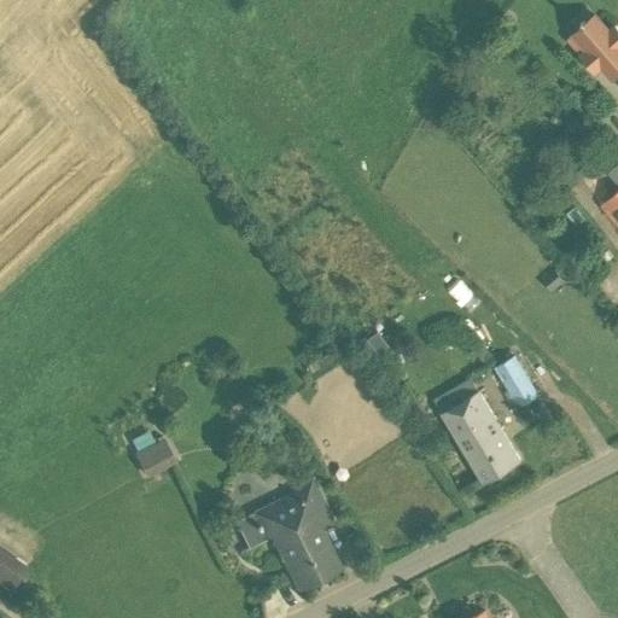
[(610,31),(595,13),(586,22),(583,19),(581,23),(582,24),(572,33),(588,50),(581,56),(594,71),(601,66),(612,80),(617,74),(617,28),(616,25),(610,31)]
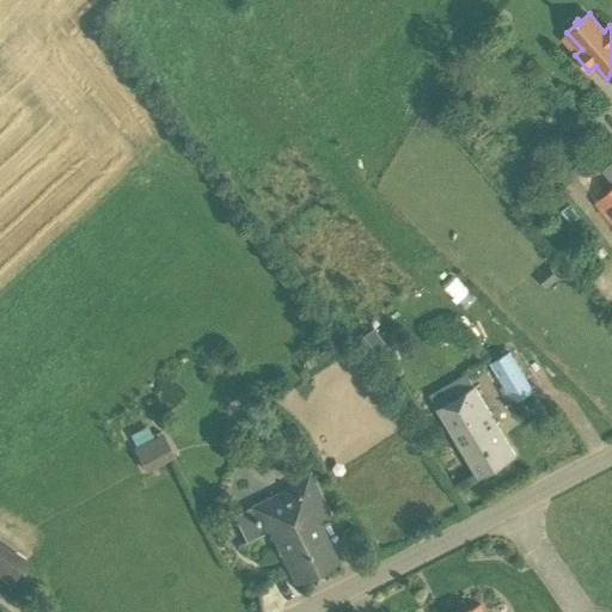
[(580,123),(570,112),(560,123),(569,133),(580,123)]
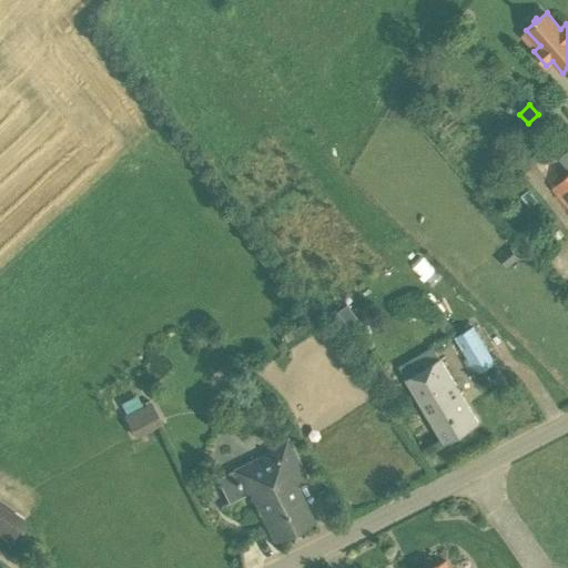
[(567,209),(567,174),(551,189),(567,209)]
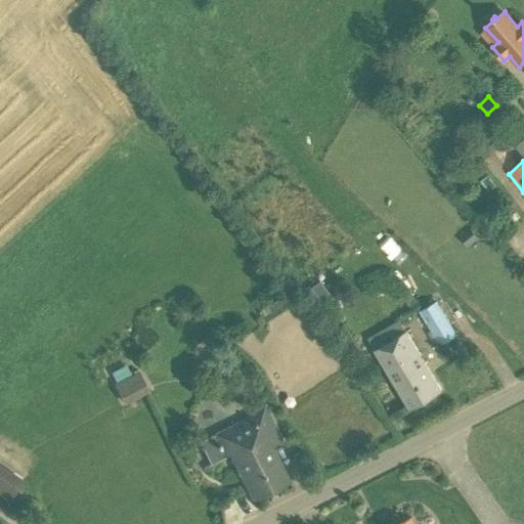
[(470,228),(460,236),(468,247),(478,238),(470,228)]
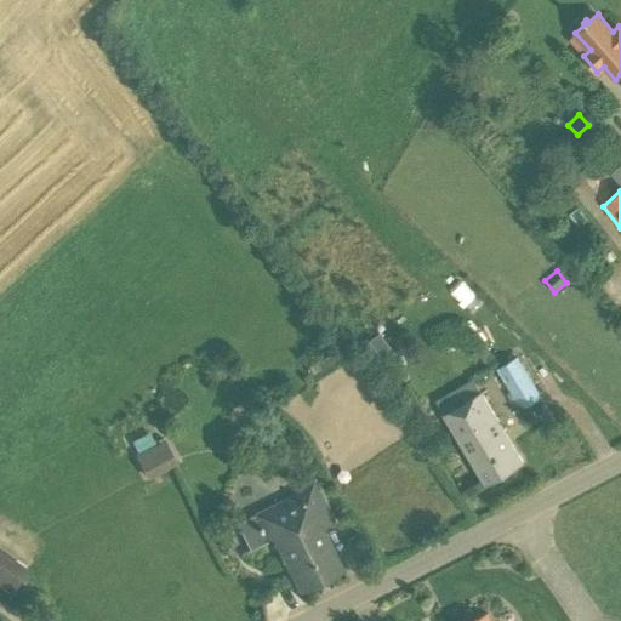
[(368,342),(355,351),(368,366),(380,357),(368,342)]
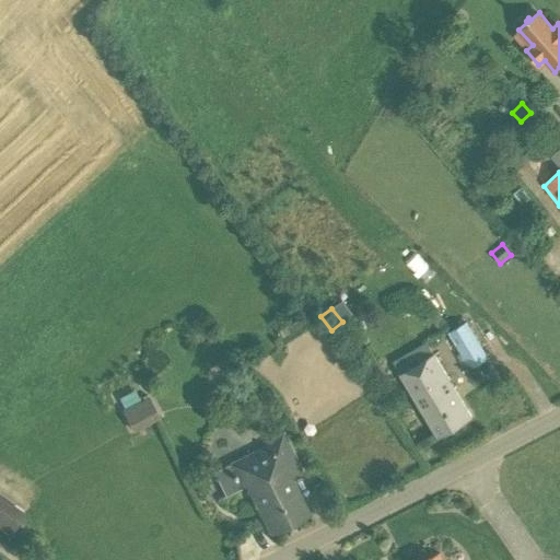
[(469,369),(488,358),(466,322),(447,333),(459,353),(456,356),(464,368),(467,365),(469,369)]
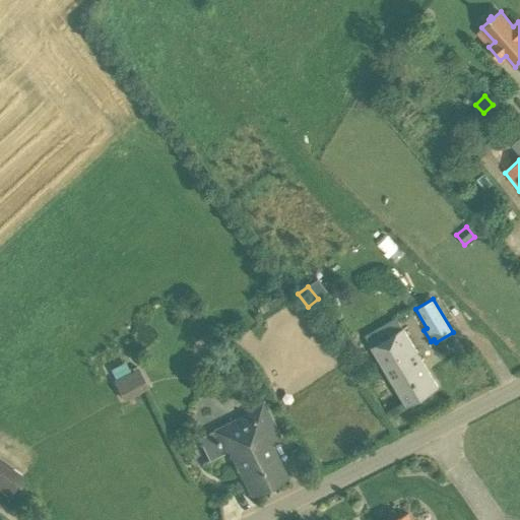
[(406,404),(437,386),(402,328),(372,346),(406,404)]
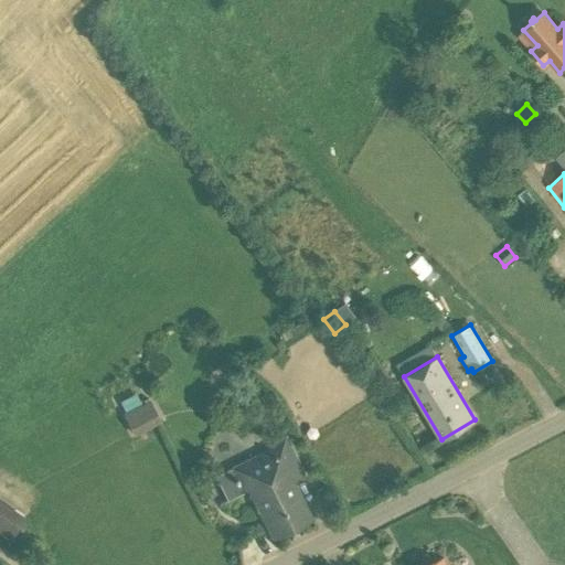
[(141,404),(136,393),(119,401),(126,412),(124,413),(132,428),(158,416),(149,400),(141,404)]
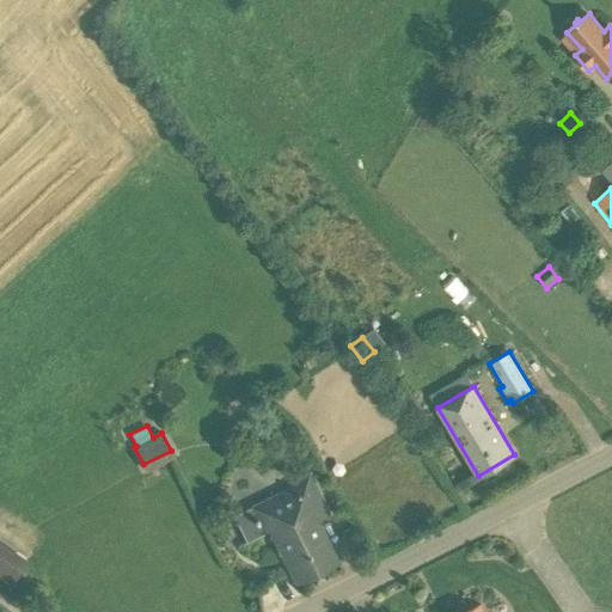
[(251,507),(233,515),(246,543),(270,531),(294,581),(338,561),(318,519),(330,513),(316,482),(280,499),(277,493),(251,506),(251,507)]
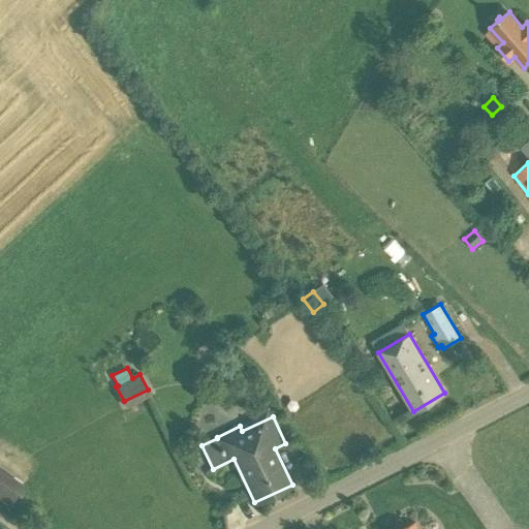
[(0,496),(8,502),(21,486),(0,471),(0,496)]
